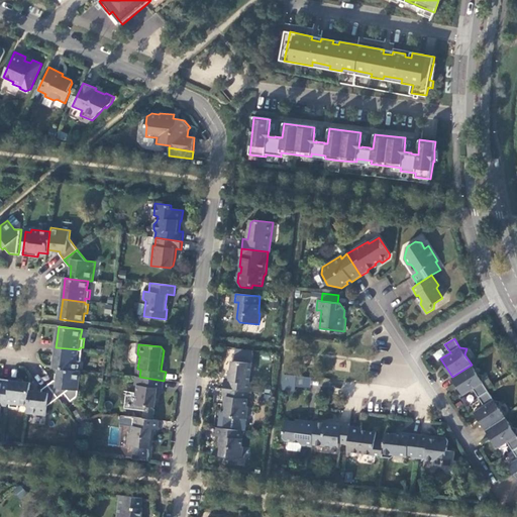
[(79,349),(56,347),(54,368),(59,369),(77,371),(78,362),(81,362),(83,353),(79,352),(79,349)]
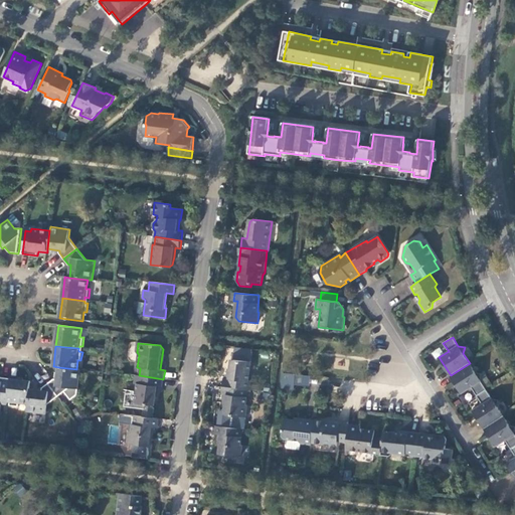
[(224,378),(223,386),(225,386),(248,389),(250,389),(251,381),(248,381),(251,362),(234,360),(231,362),(229,378),(224,378)]
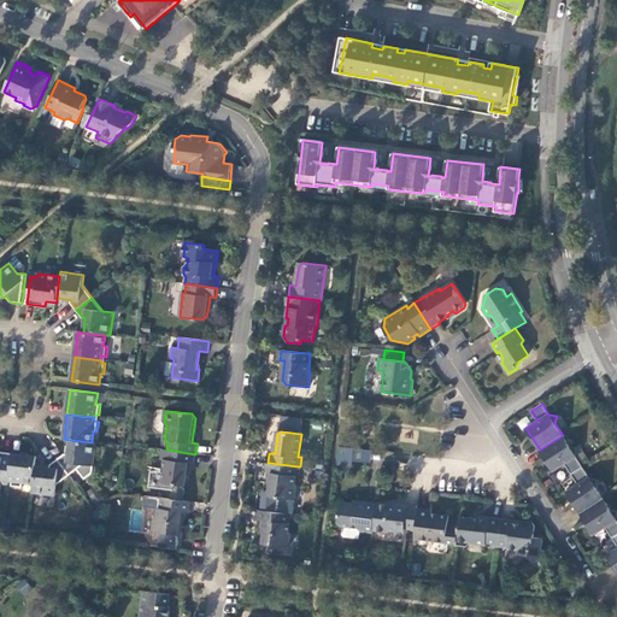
[(563,435),(540,450),(553,471),(565,464),(571,474),(582,466),(576,457),(579,448),(570,447),(563,435)]
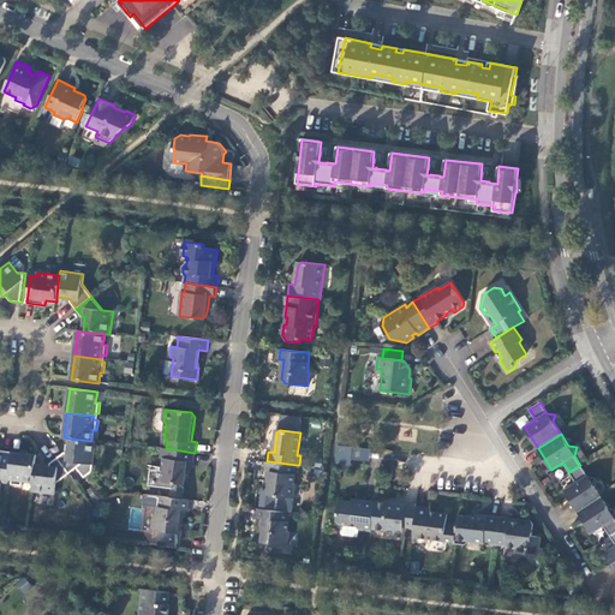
[(91,441),(70,439),(69,453),(64,453),(58,458),(70,473),(83,464),(94,464),(96,442),(91,441)]
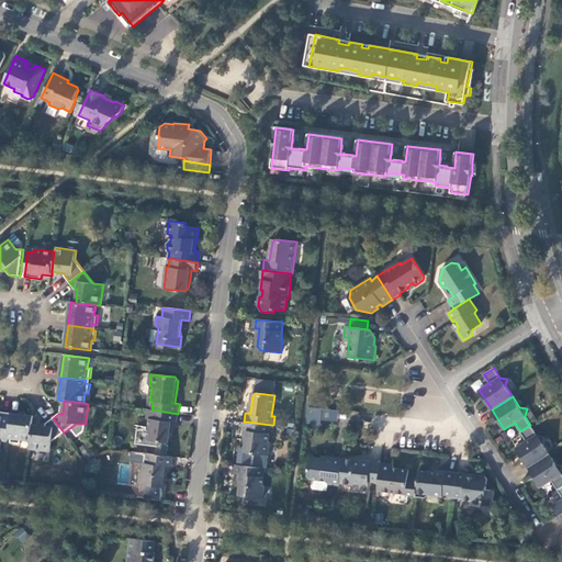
[(319,425),(321,420),(337,422),(338,409),(306,407),(305,424),(319,425)]
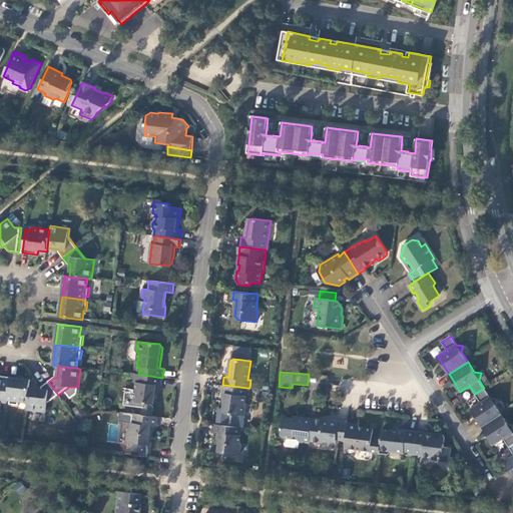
[(161,386),(162,378),(135,374),(134,382),(136,383),(135,393),(125,391),(124,405),(144,408),(143,415),(152,416),(154,407),(151,404),(154,401),(156,385),(161,386)]
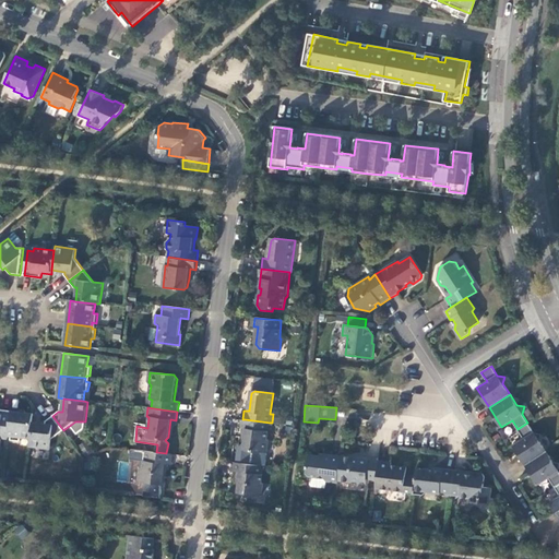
[(0,438),(3,439),(4,432),(9,433),(11,411),(0,409),(0,438)]
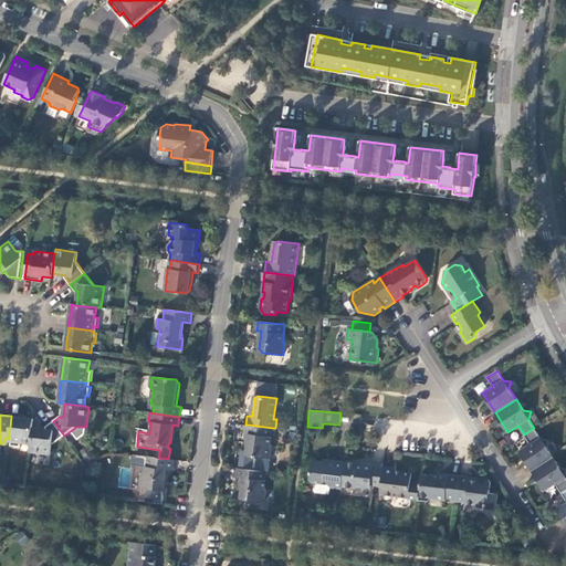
[(21,443),(31,444),(33,428),(34,419),(11,416),(9,439),(9,441),(11,441),(11,446),(20,447),(21,443)]
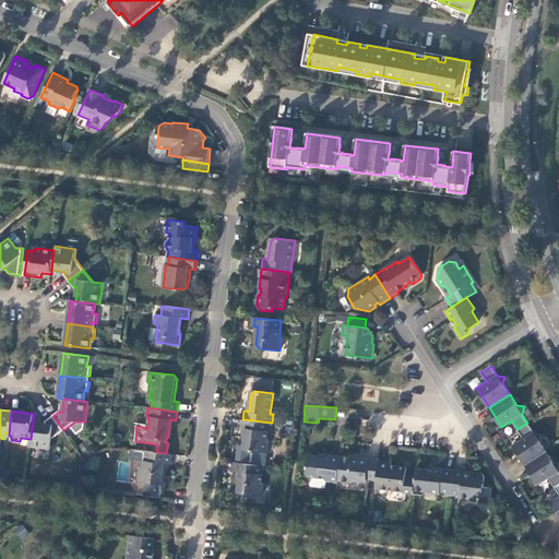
[(51,440),(63,430),(52,416),(46,421),(46,424),(33,423),(31,439),(30,447),(50,449),(51,440)]
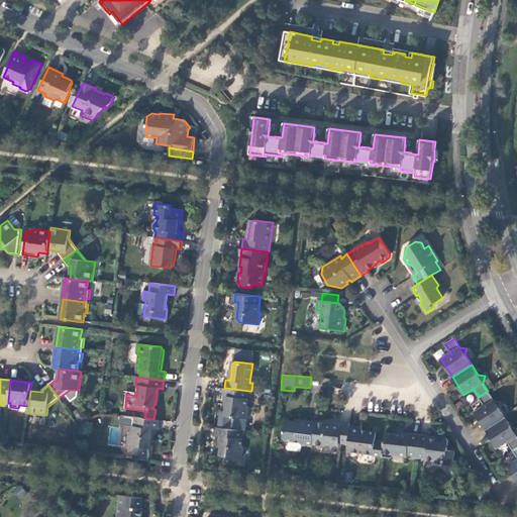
[(226,388),(225,397),(227,397),(225,413),(228,417),(247,419),(248,407),(246,407),(249,391),(226,388)]
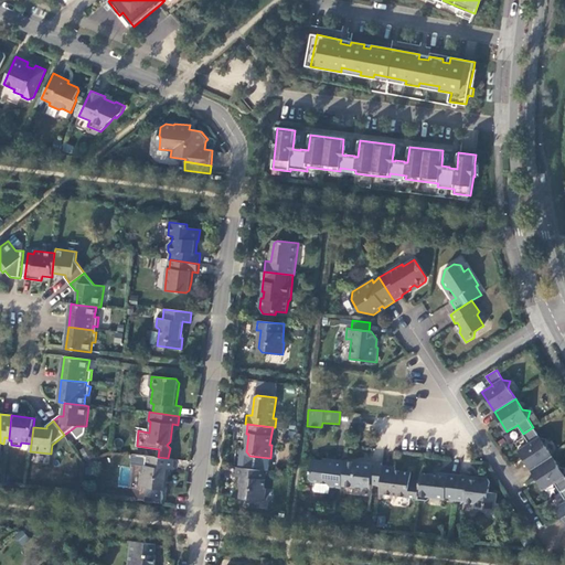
[(533,427),(523,434),(529,444),(519,450),(532,470),(552,457),(545,446),(547,438),(540,437),(533,427)]
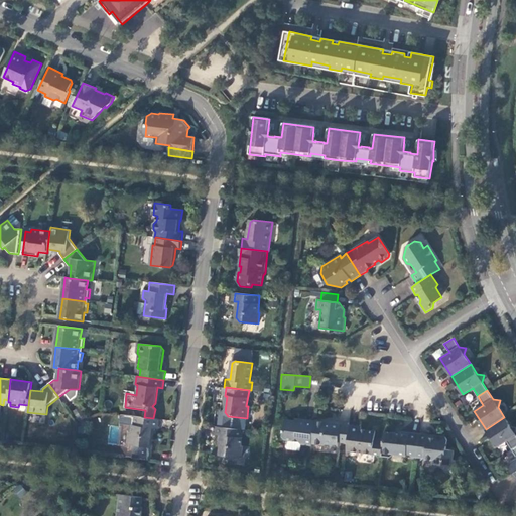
[(157,429),(158,419),(153,418),(144,417),(133,416),(132,432),(129,432),(127,444),(147,447),(150,444),(152,428),(157,429)]
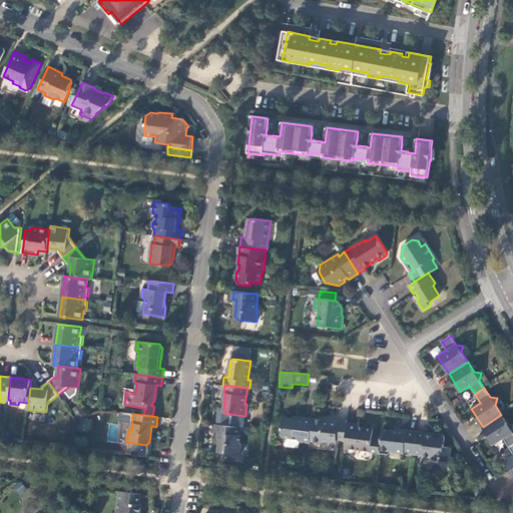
[(512,424),(507,424),(501,415),(483,427),(494,445),(503,439),(509,447),(512,444),(512,432),(512,431),(512,426),(512,424)]
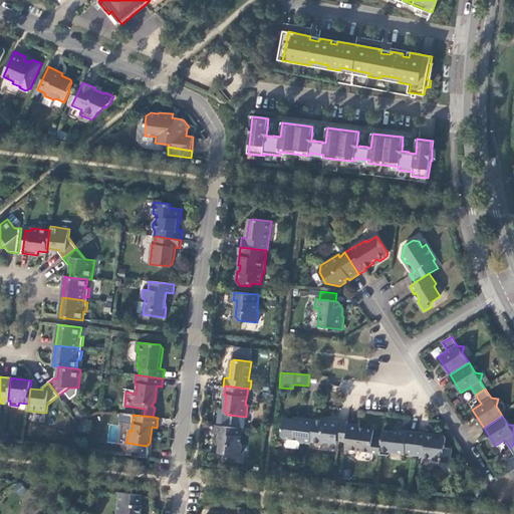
[(300,443),(311,444),(311,442),(313,420),(304,419),(304,421),(283,418),(281,435),(283,438),(285,439),(284,445),(286,447),(299,449),(300,443)]
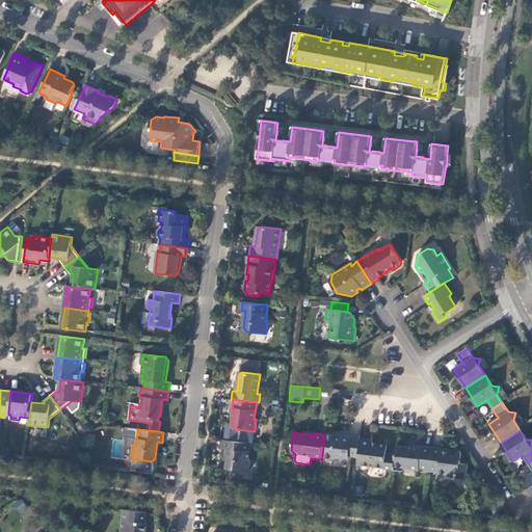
[(324,434),(322,457),(348,461),(349,456),(358,457),(361,439),(342,436),(341,439),(337,437),(335,435),(324,434)]
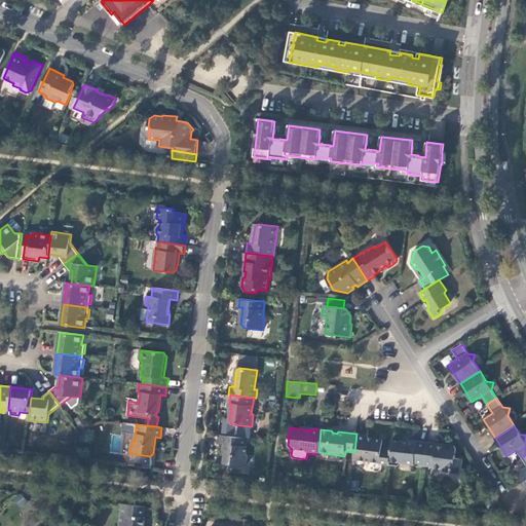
[(354,452),(353,459),(389,463),(390,452),(381,451),(383,440),(368,438),(368,435),(357,434),(354,452)]
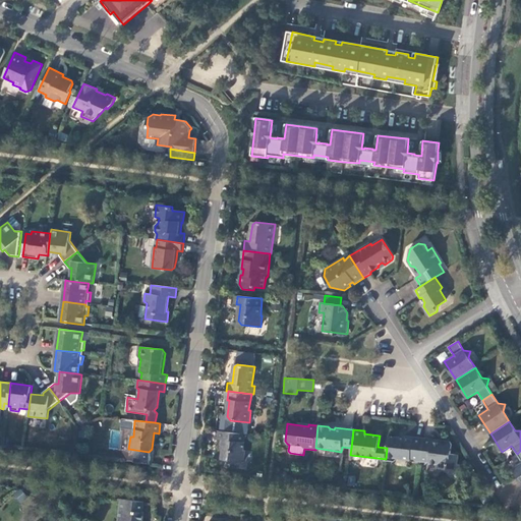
[(246,435),(221,430),(220,440),(222,440),(224,440),(223,450),(222,456),(224,460),(244,462),(245,451),(244,451),(246,435)]
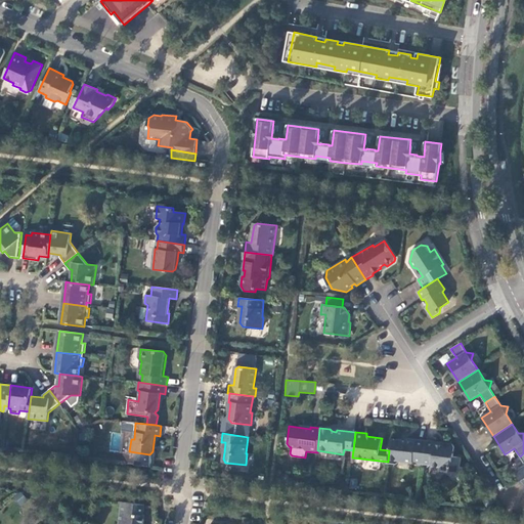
[(388,462),(387,464),(396,465),(399,463),(400,462),(424,465),(426,441),(416,439),(415,442),(391,438),(389,450),(388,462)]
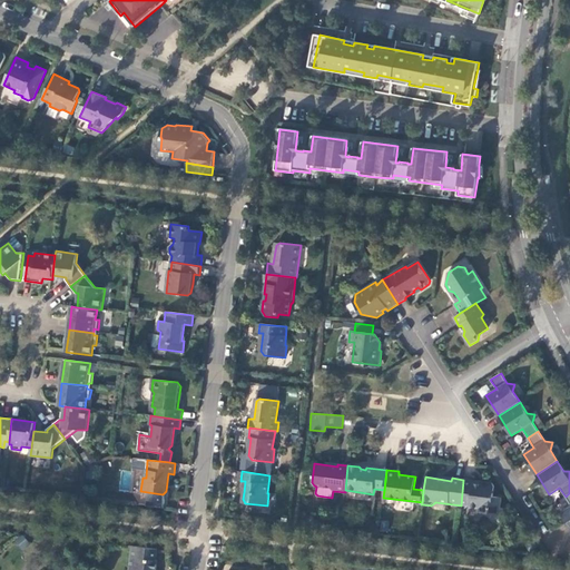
[(474,481),(463,480),(461,505),(470,507),(478,508),(480,509),(488,509),(487,513),(500,514),(502,499),(493,497),(494,487),(493,483),(482,482),(481,484),(474,484),(474,481)]
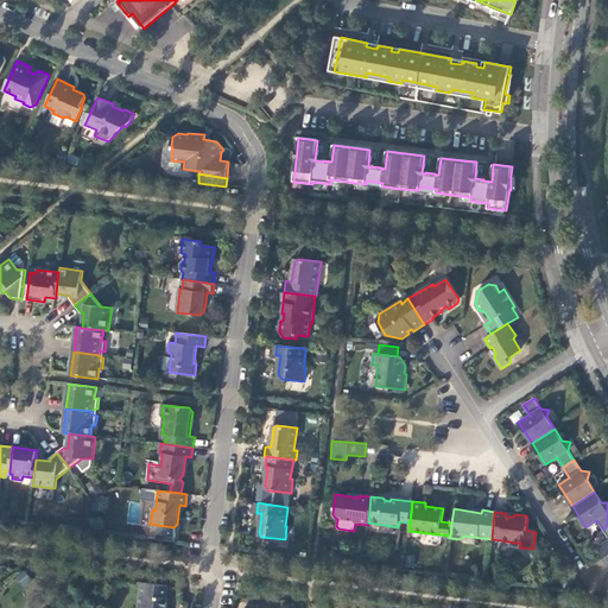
[(607,526),(603,530),(607,537),(607,539),(597,546),(605,557),(607,562),(607,526)]
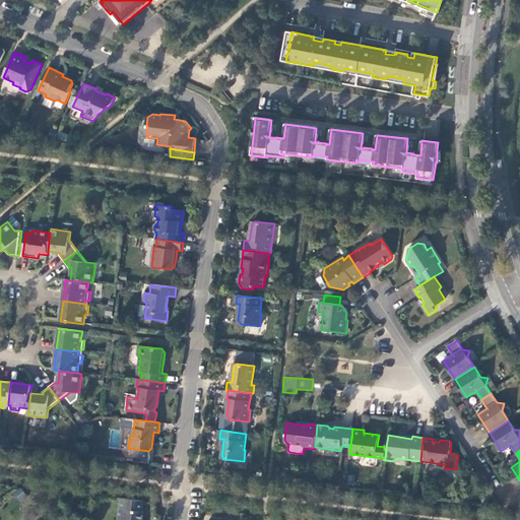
[(21,502),(27,494),(18,488),(13,496),(21,502)]
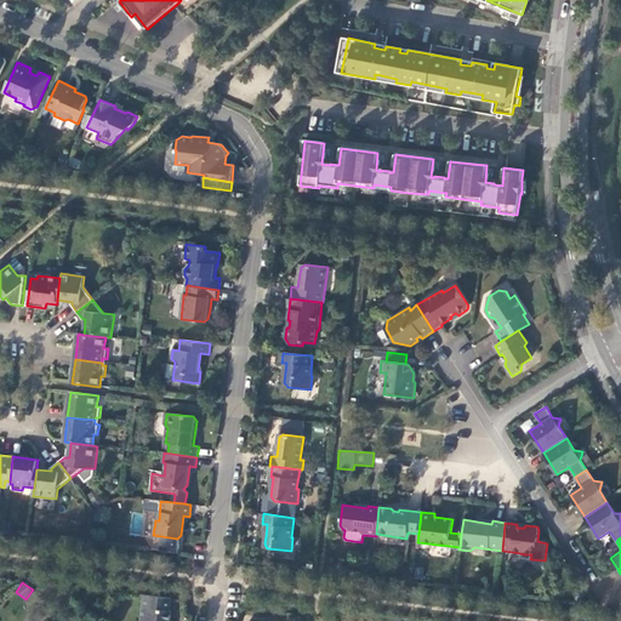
[(144,596),(143,610),(151,611),(148,620),(170,620),(172,610),(170,610),(171,598),(144,596)]
